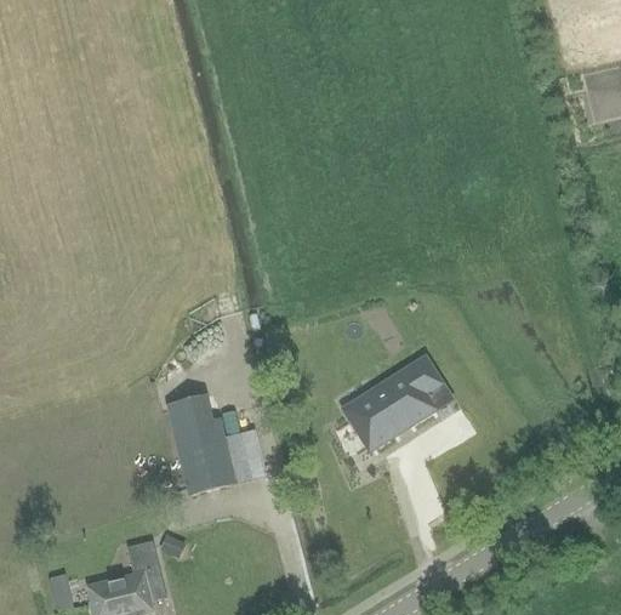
[(409,368),(347,406),(371,445),(434,405),(425,389),(439,380),(423,354),(406,365),(409,368)]
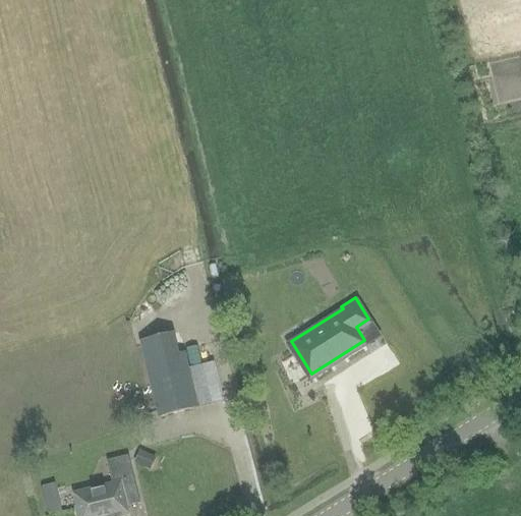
[(174,329),(139,337),(159,413),(199,403),(185,348),(179,350),(174,329)]
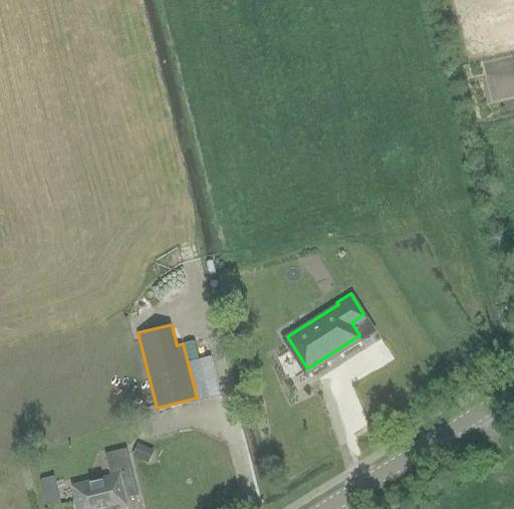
[(134,473),(126,446),(105,451),(111,474),(73,484),(77,496),(75,496),(78,508),(101,508),(126,503),(119,476),(134,473)]
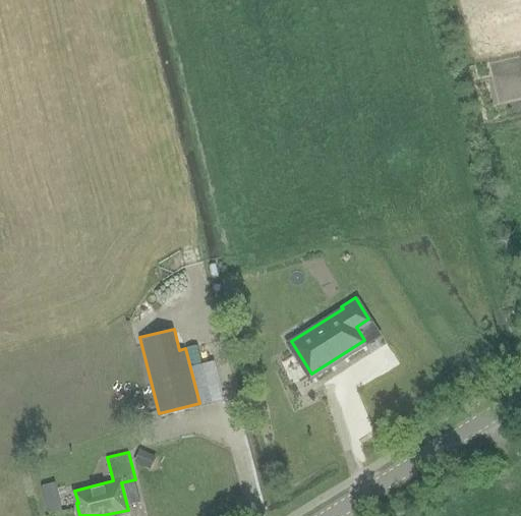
[(62,507),(59,495),(46,498),(50,510),(62,507)]
